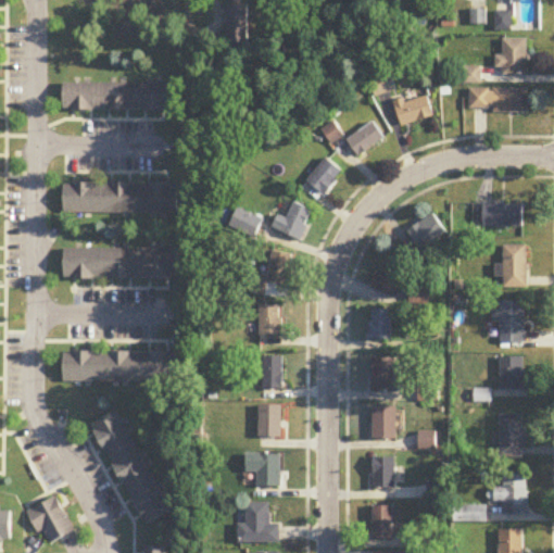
[(247,40),(247,0),(225,0),(225,40),(247,40)]
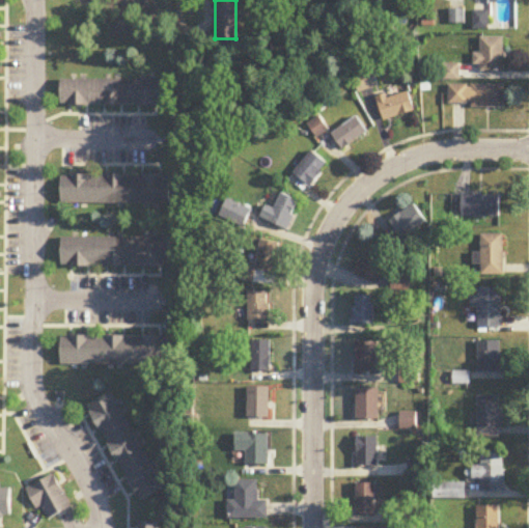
[(472,27),(484,27),(484,10),(472,10),(472,27)]
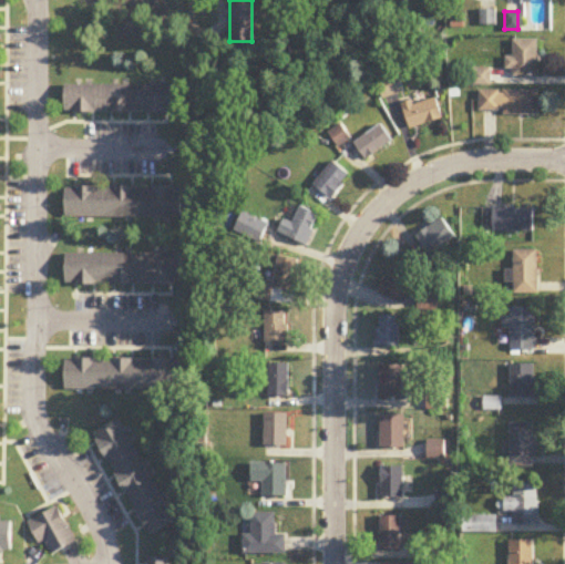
[(503,55),(503,74),(536,74),(536,39),(511,39),(511,55),(503,55)]
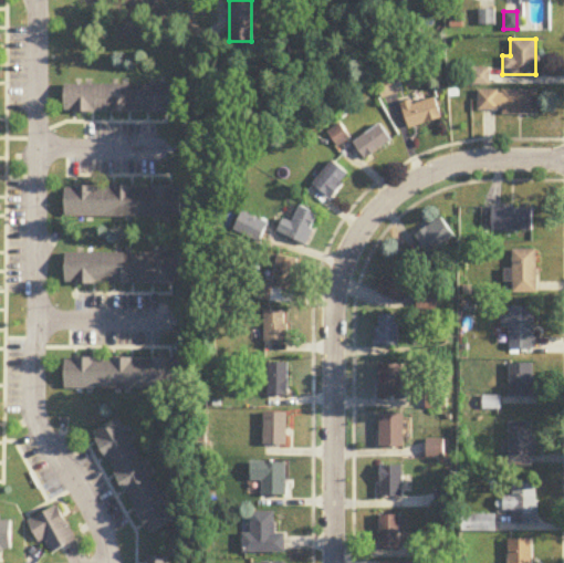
[(401,90),(395,73),(375,80),(382,97),(401,90)]
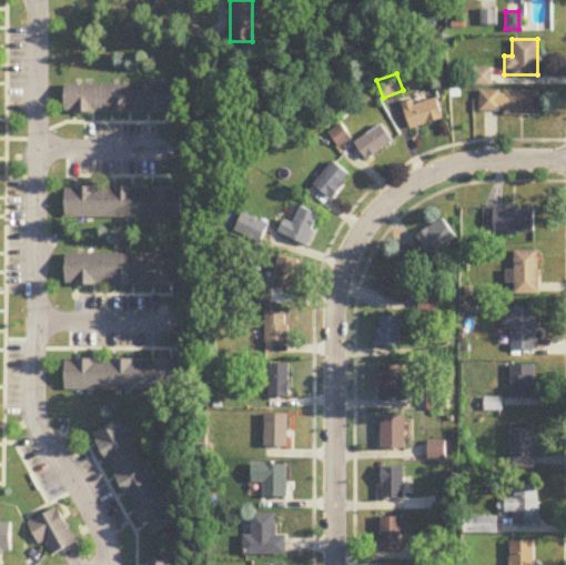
[(175,84),(63,84),(63,111),(175,111),(175,84)]
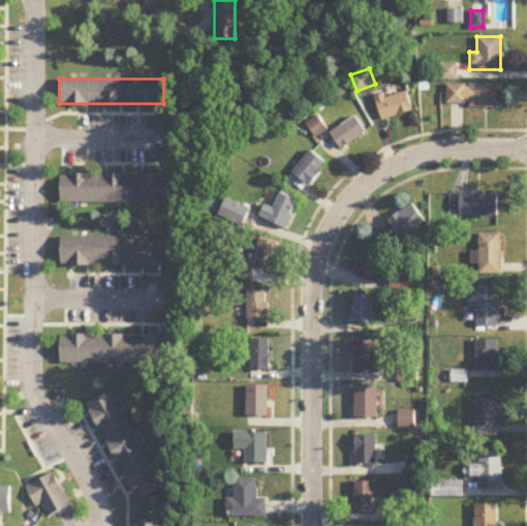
[(500,105),(500,83),(444,83),(444,105),(500,105)]
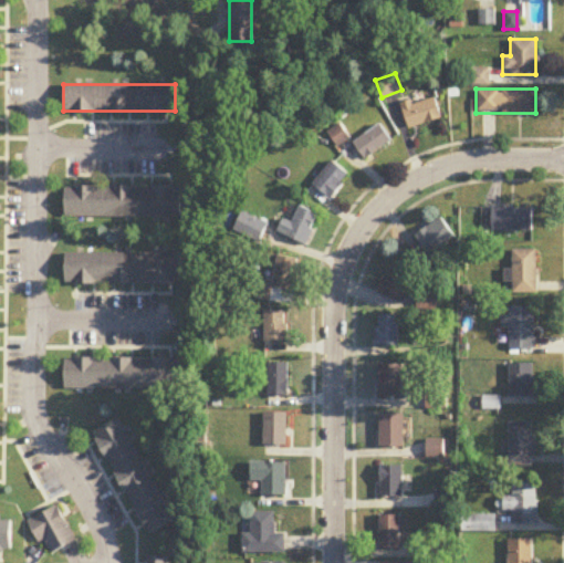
[(400,103),(407,127),(441,118),(435,94),(400,103)]
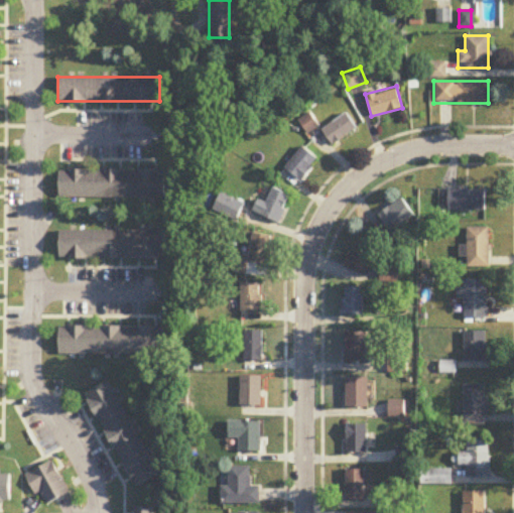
[(356,126),(345,111),(320,128),(332,143),(356,126)]
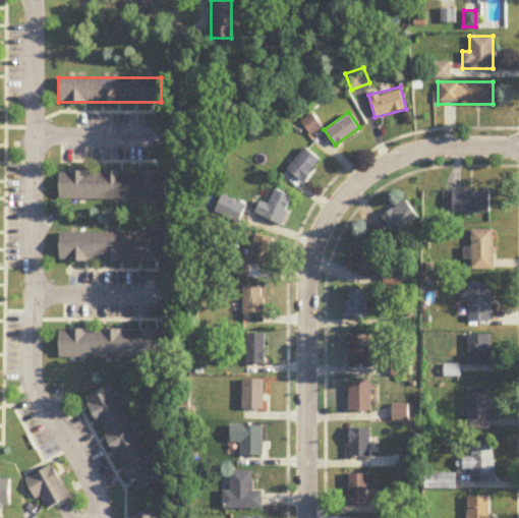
[(320,124),(310,113),(300,120),(310,132),(320,124)]
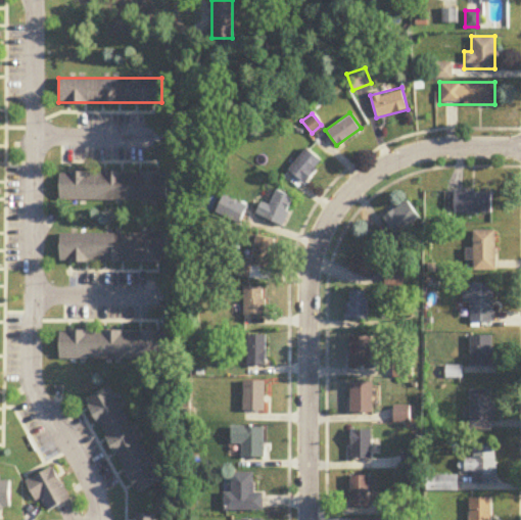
[(288,169),(304,182),(322,160),(305,147),(288,169)]
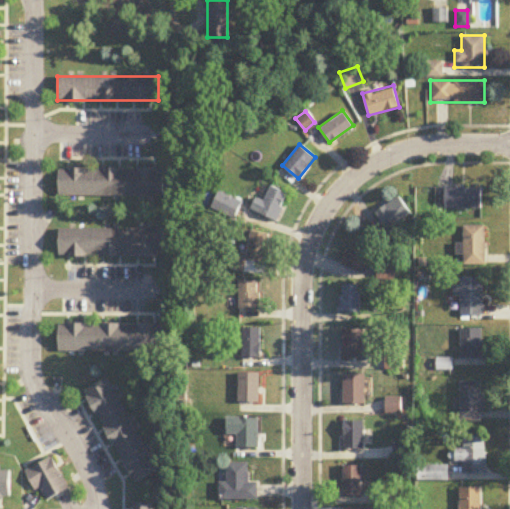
[(162,195),(162,167),(56,167),(56,195),(162,195)]
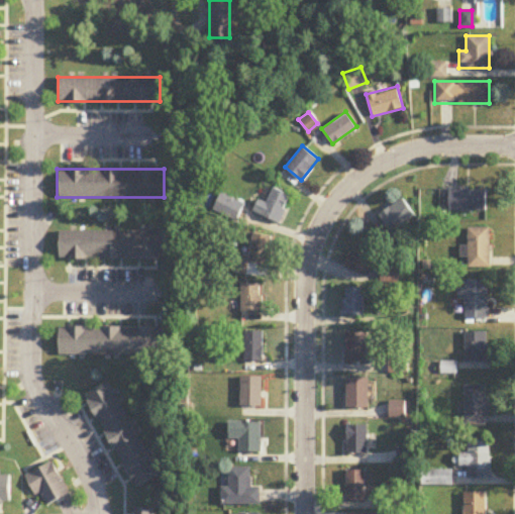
[(290,195),(272,186),(265,201),(259,197),(252,210),(277,222),(290,195)]
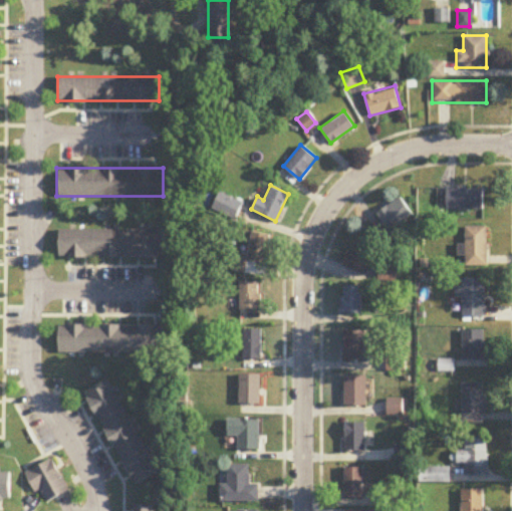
[(445,209),(481,209),(481,186),(445,186),(445,209)]
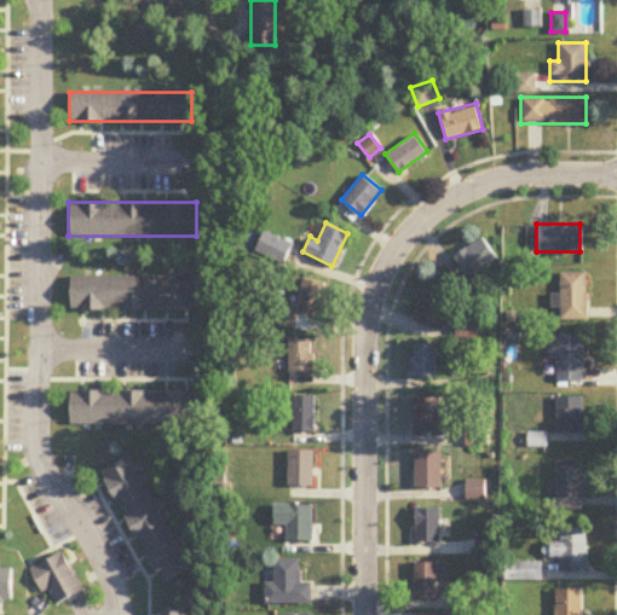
[(453,255),(467,277),(496,256),(482,236),(453,255)]
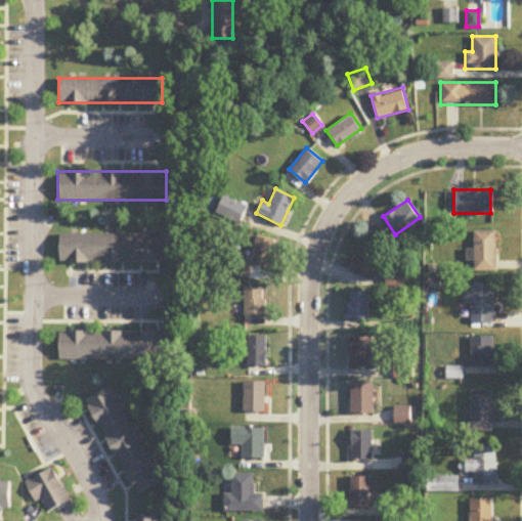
[(473,229),(473,269),(495,269),(495,229),(473,229)]
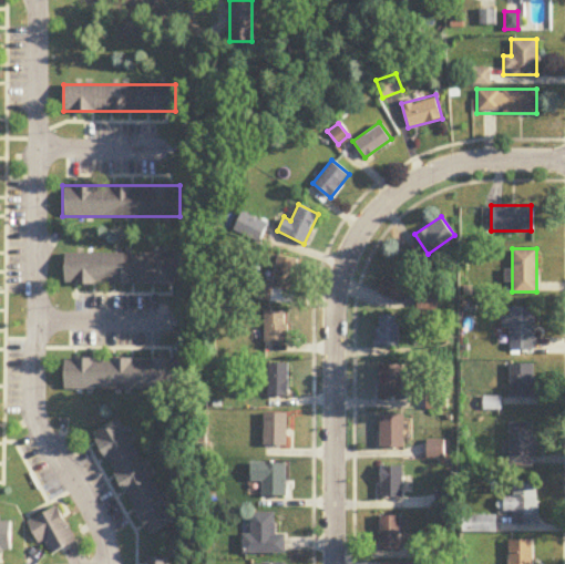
[(63,283),(178,283),(178,252),(63,252),(63,283)]
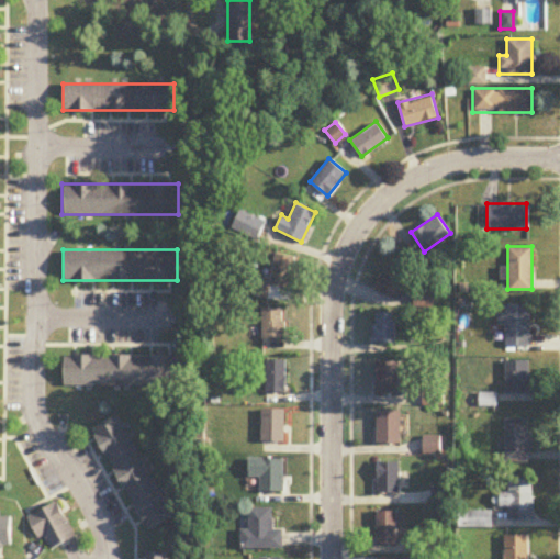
[(288,289),(294,256),(275,252),(268,284),(288,289)]
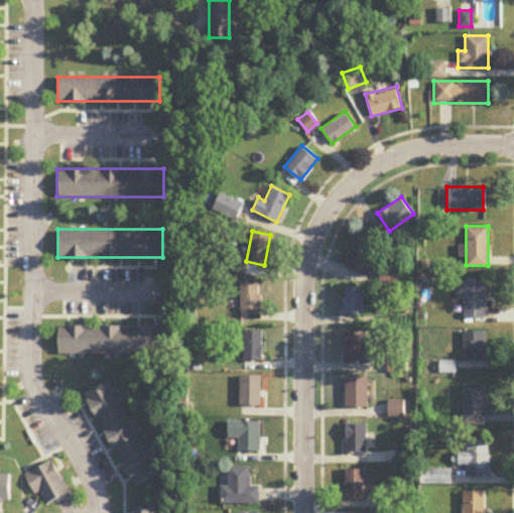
[(343,265),(367,275),(378,247),(354,238),(343,265)]
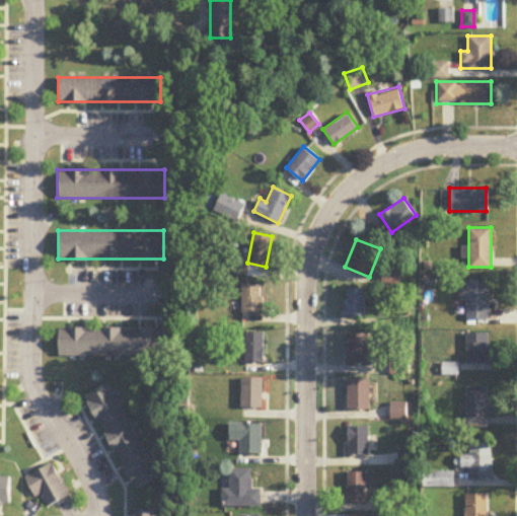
[(458,298),(465,298),(465,318),(488,318),(488,280),(465,280),(465,289),(458,289),(458,298)]
